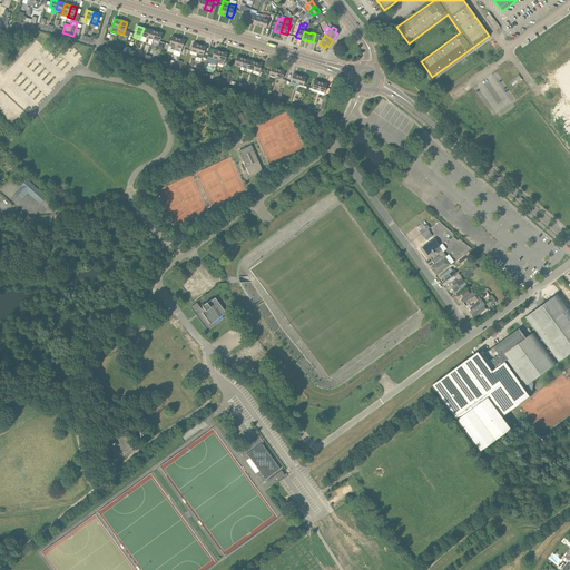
[(175,49),(178,38),(172,37),(169,46),(172,46),(170,48),(175,49)]
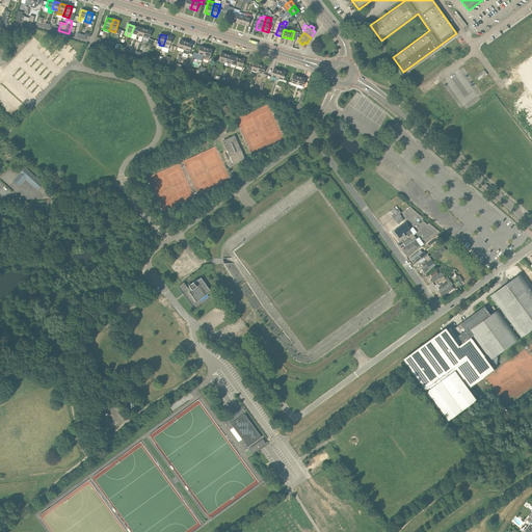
[(166,35),(163,46),(163,47),(168,49),(169,45),(173,37),(166,35)]
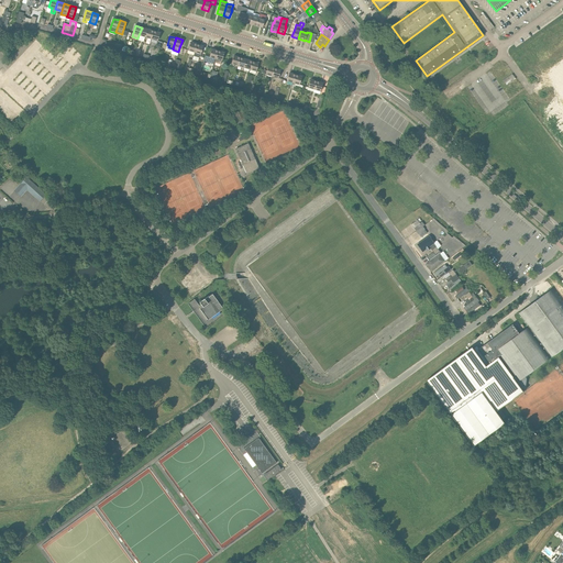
[(188,51),(195,53),(197,44),(190,43),(188,51)]
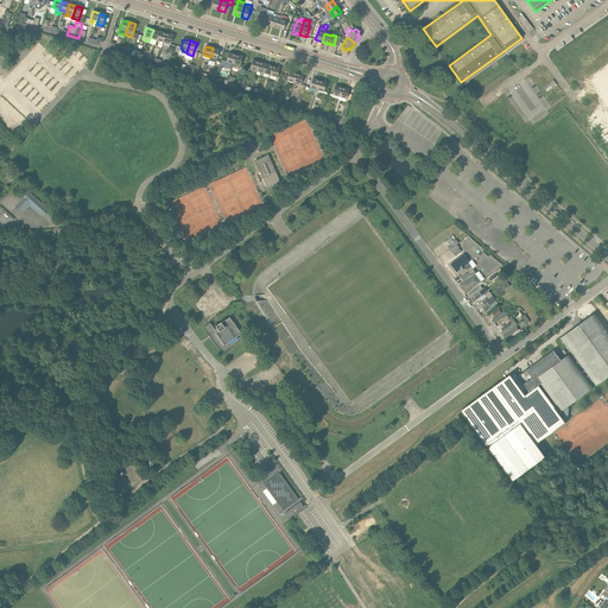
[(213,48),(210,57),(209,59),(216,62),(220,50),(213,48)]
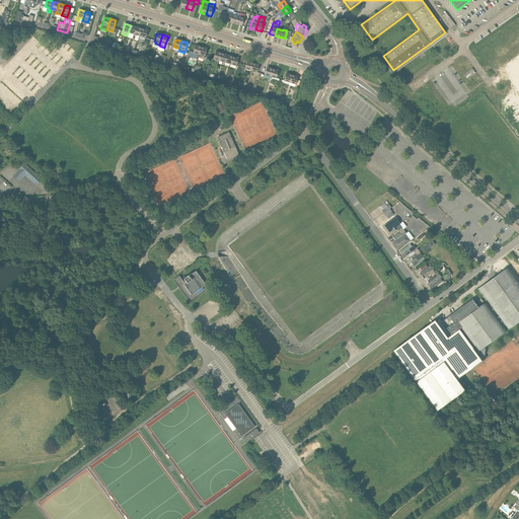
[(198,57),(201,47),(196,45),(193,53),(189,51),(188,56),(198,59),(198,57)]
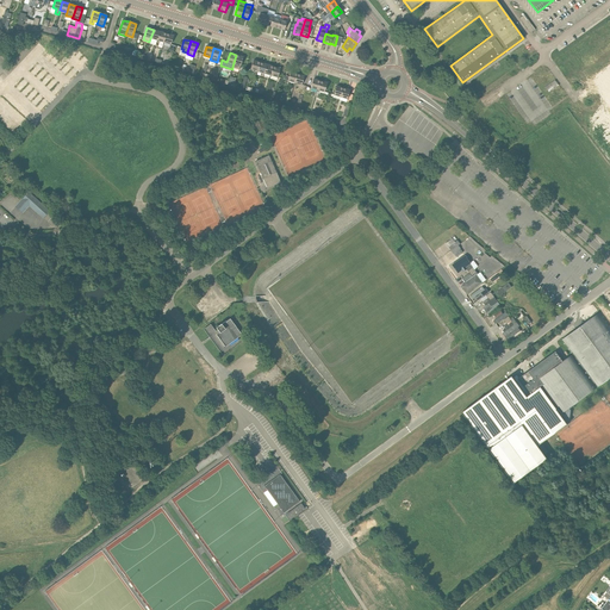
[(236,55),(232,67),(240,69),(243,57),(236,55)]
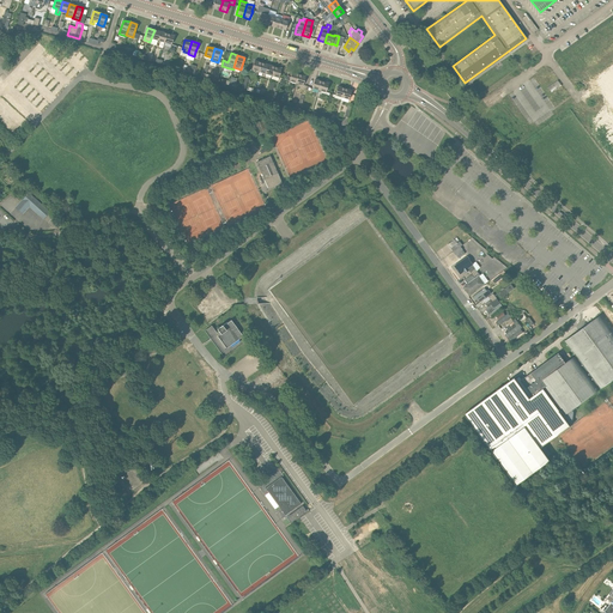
[(252,70),(259,72),(261,62),(255,61),(252,70)]
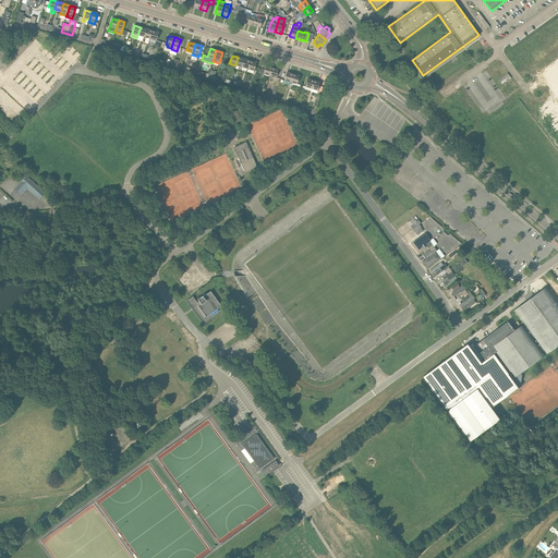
[(511,79),(508,73),(499,80),(502,85),(511,79)]
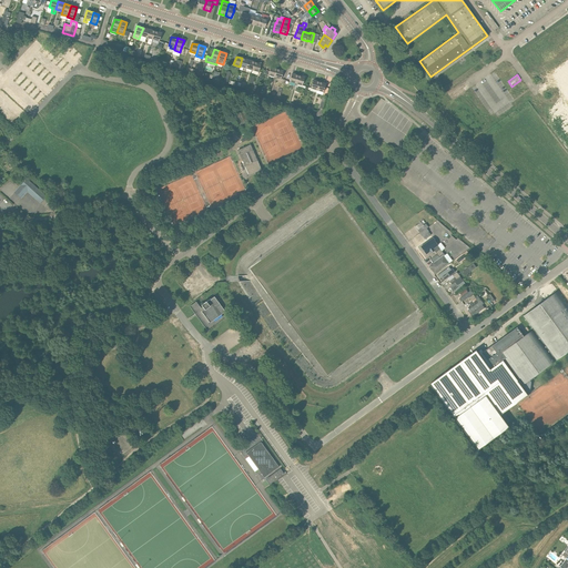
[(320,82),(317,90),(323,92),(326,84),(320,82)]
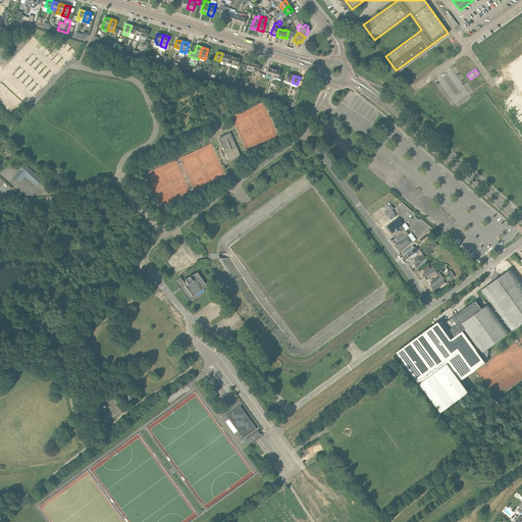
[(230,133),(218,138),(228,161),(241,156),(230,133)]
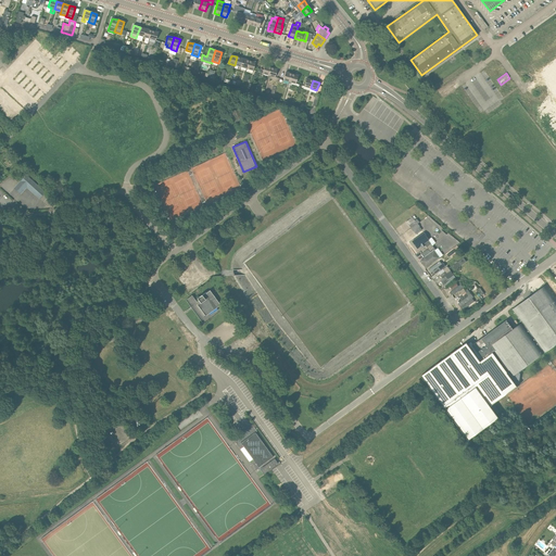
[(45,192),(26,175),(14,188),(21,193),(26,187),(39,199),(45,192)]
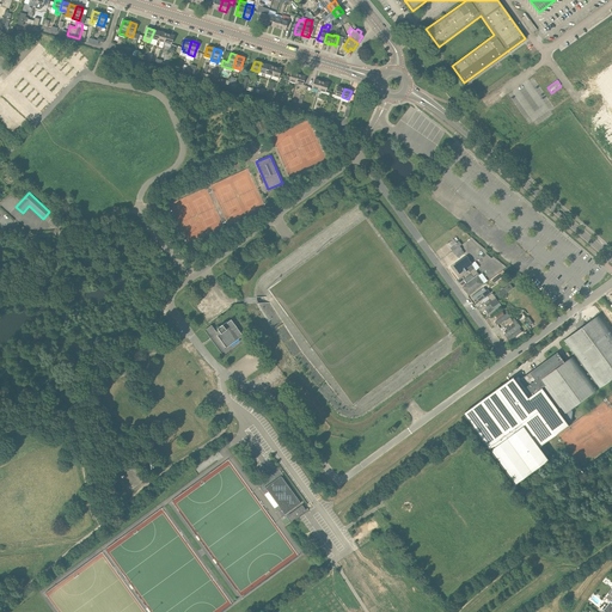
[(467,256),(454,264),(461,275),(473,267),(467,256)]
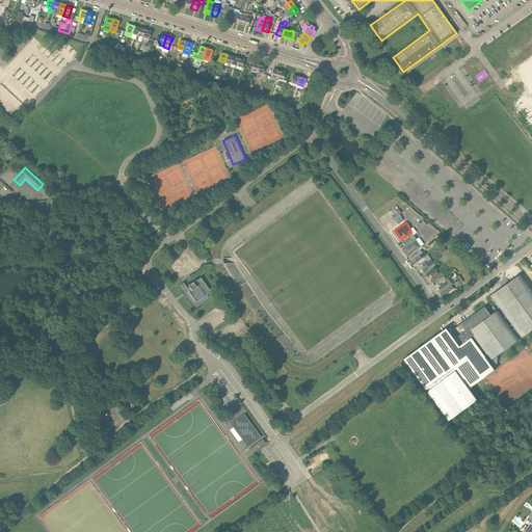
[(420,237),(402,248),(408,257),(425,244),(420,237)]
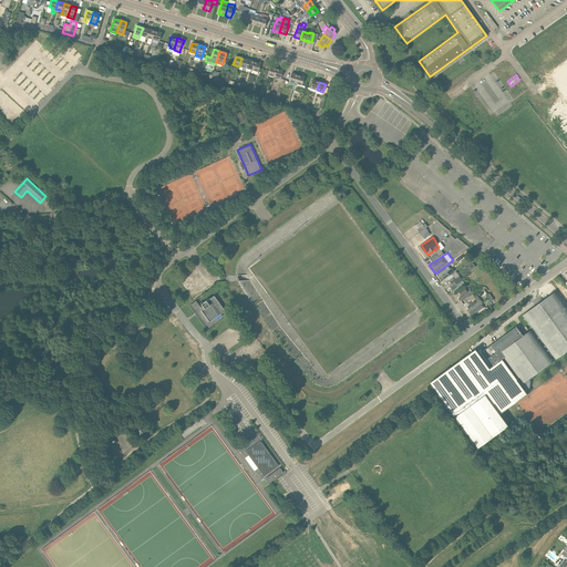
[(473,263),(466,268),(461,271),(463,275),(465,275),(470,271),(476,267),(473,263)]
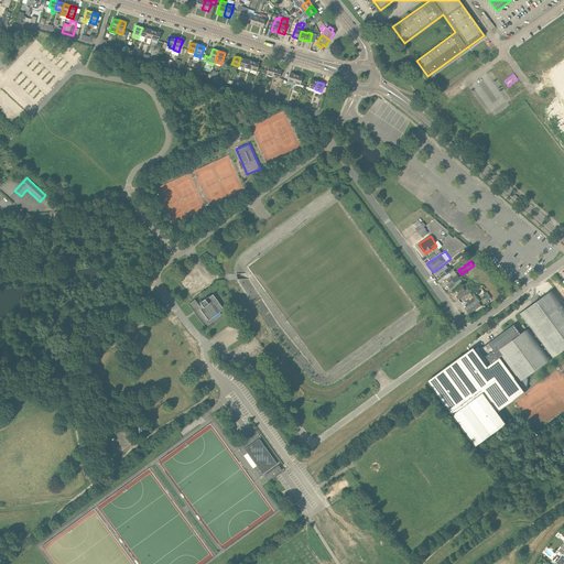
[(446,266),(435,273),(438,278),(449,270),(446,266)]
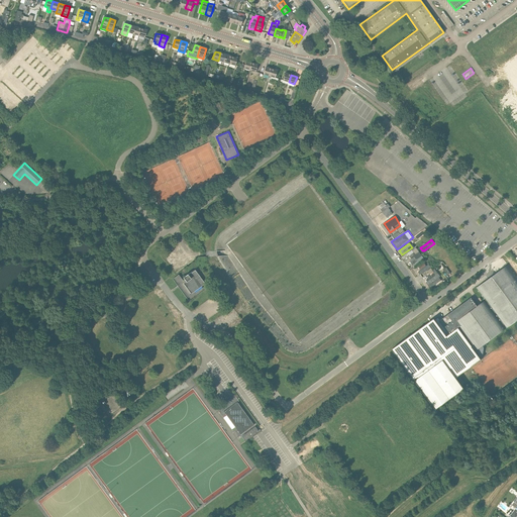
[(420,253),(410,261),(414,266),(424,259),(420,253)]
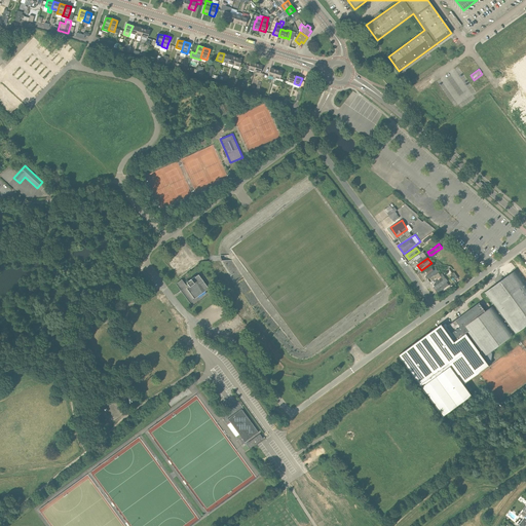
[(433,267),(424,274),(427,278),(436,271),(433,267)]
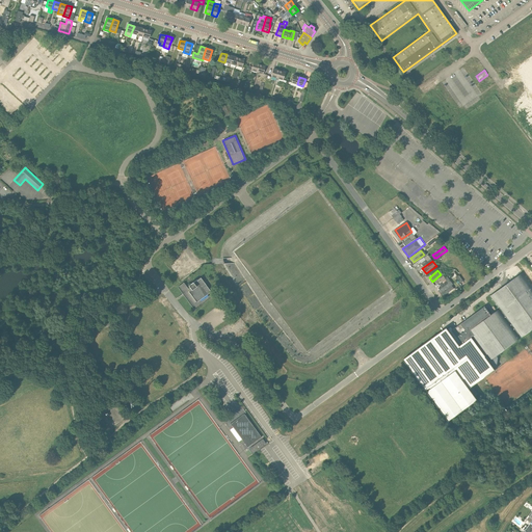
[(497,355),(531,329),(531,285),(523,272),(494,294),(502,307),(491,315),(485,307),(450,331),(447,327),(403,360),(449,421),(478,400),(475,396),(478,394),(473,387),(496,370),(497,369),(499,357),(497,355)]
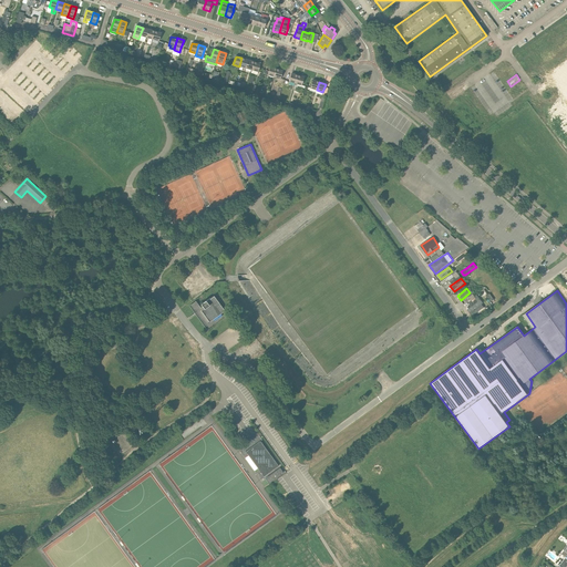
[(194,303),(191,306),(208,330),(228,316),(214,296),(203,305),(202,303),(200,305),(204,308),(202,310),(196,302),(195,302),(194,303)]
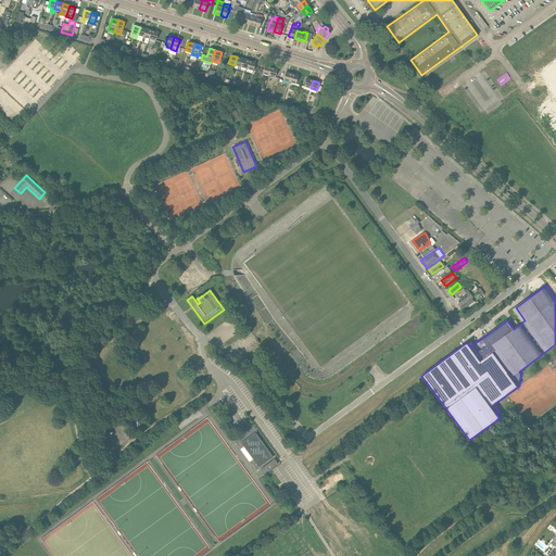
[(471,294),(458,303),(465,311),(477,302),(471,294)]
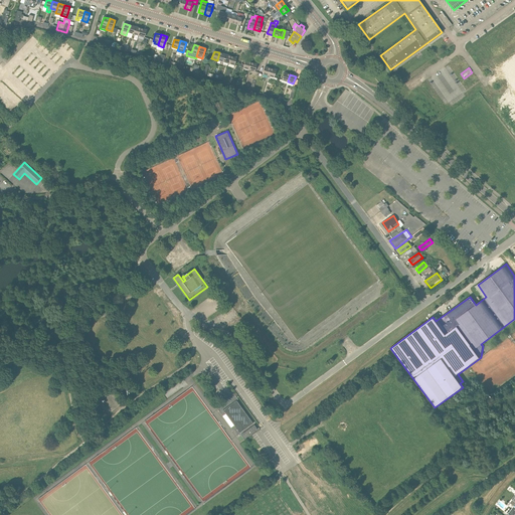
[(222,414),(237,435),(253,423),(236,400),(223,410),(224,412),(222,414)]
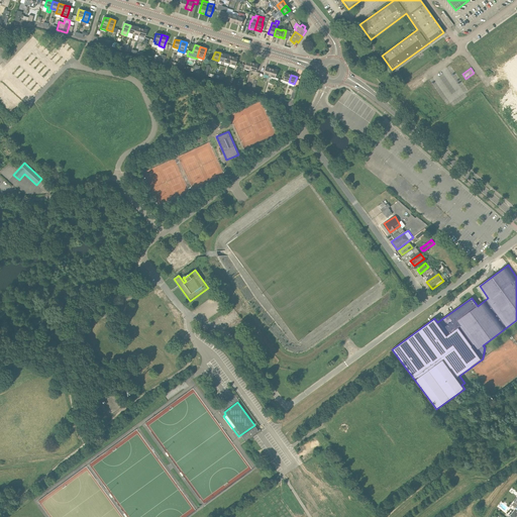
[(245,441),(259,431),(254,426),(241,436),(245,441)]
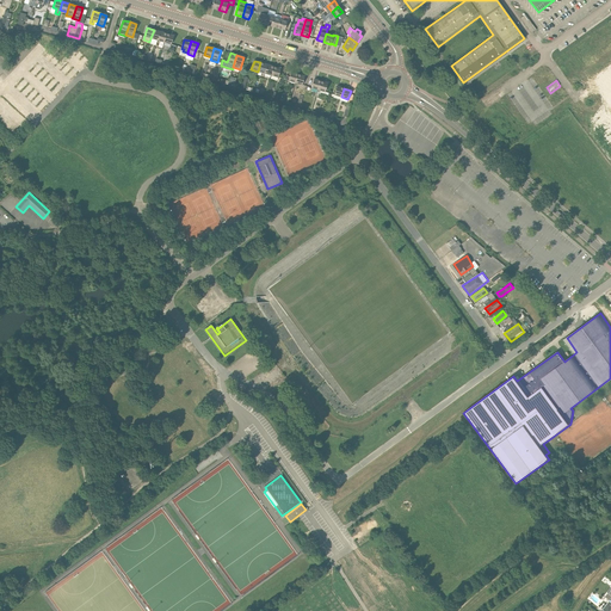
[(343,606),(353,599),(347,591),(337,599),(343,606)]
